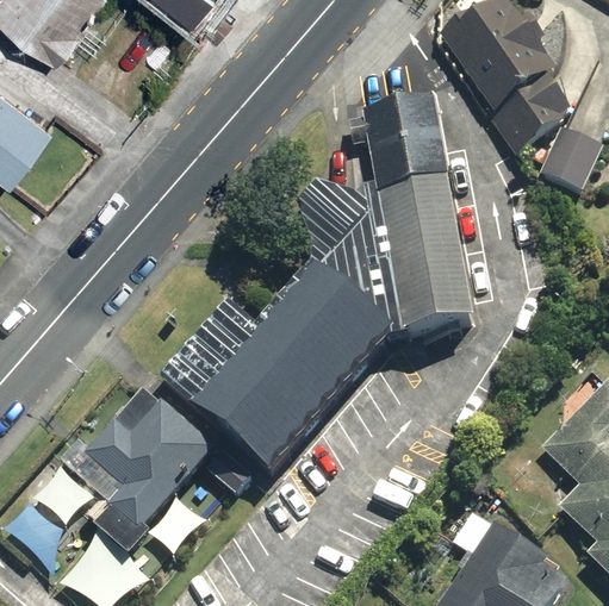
[(0,0),(0,13),(63,58),(104,0),(0,0)]
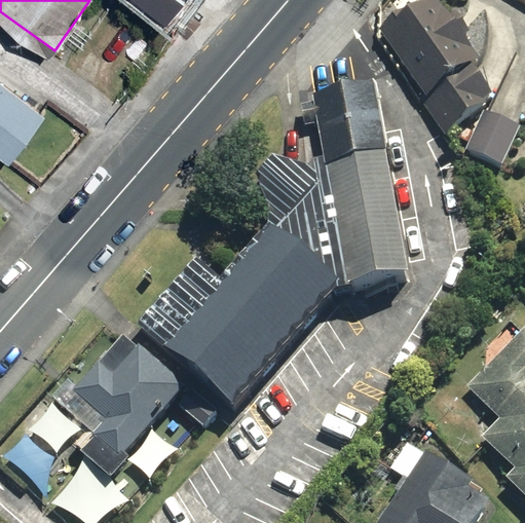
[(121,0),(161,31),(186,0),(121,0)]
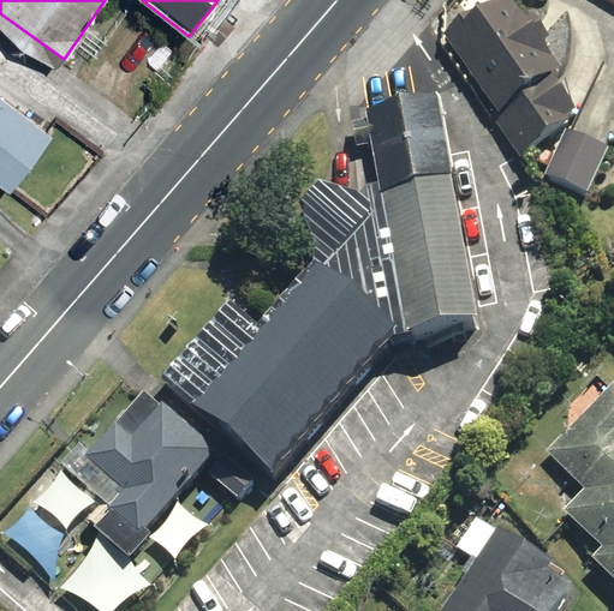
[(525,18),(510,0),(501,0),(483,16),(477,9),(440,39),(500,113),(492,119),(525,161),(580,115),(554,83),(566,75),(540,42),(550,34),(532,12),(525,18)]
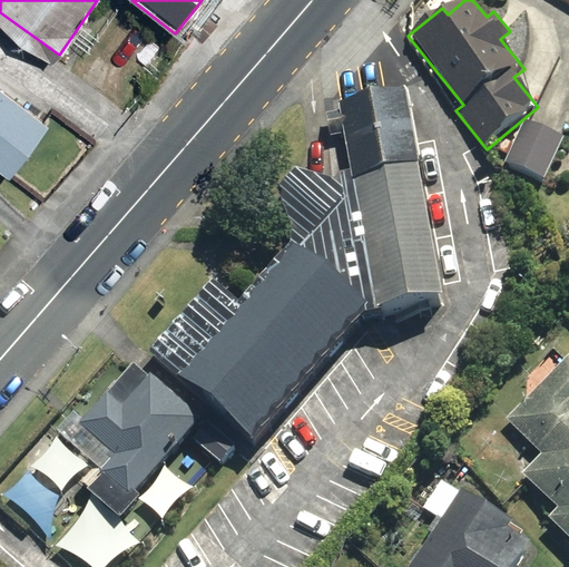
[(0,160),(5,165),(41,121),(0,87),(0,160)]
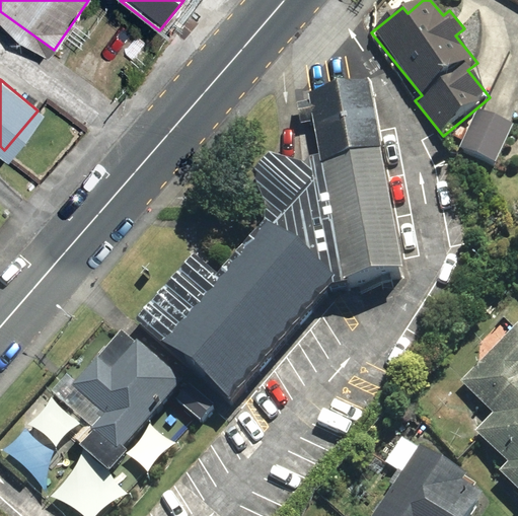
[(402,274),(372,92),(312,102),(321,157),(306,164),(262,168),(268,224),(341,288),(402,274)]
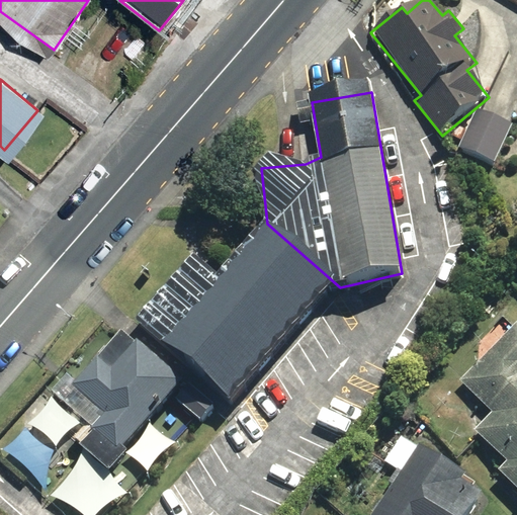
[(514,125),(478,108),(457,150),(494,167),(514,125)]
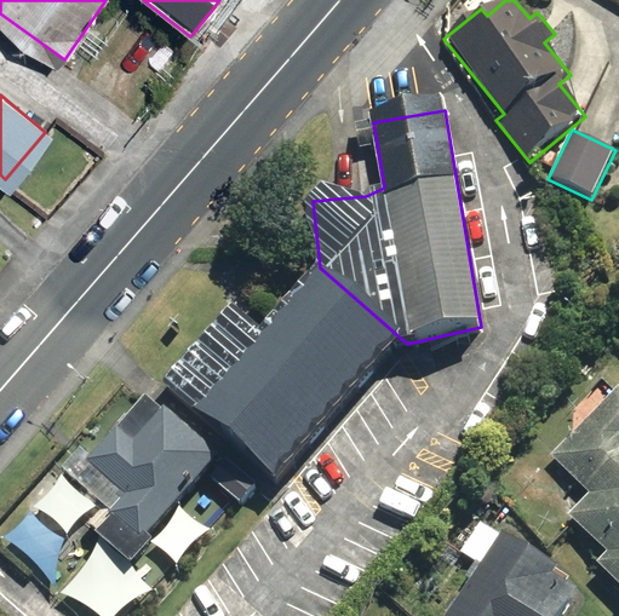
[(161,386),(201,421),(230,445),(279,488),(407,344),(320,268),(264,330),(234,304),(161,386)]
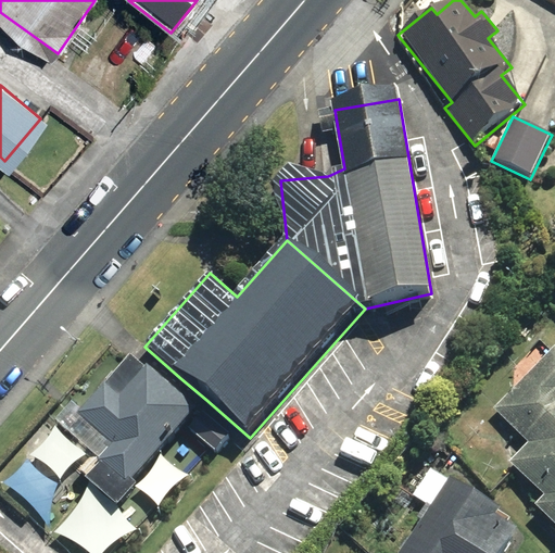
[(192,402),(128,347),(79,402),(70,393),(51,415),(97,455),(83,472),(115,501),(134,479),(128,475),(192,402)]
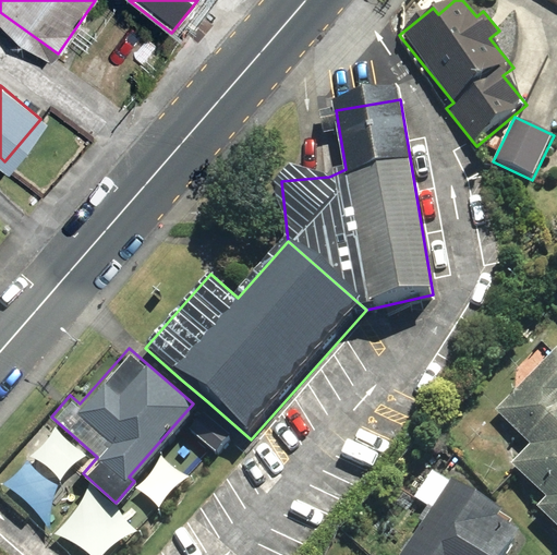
[(556,349),(493,409),(529,447),(510,465),(545,502),(537,508),(556,529),(556,349)]
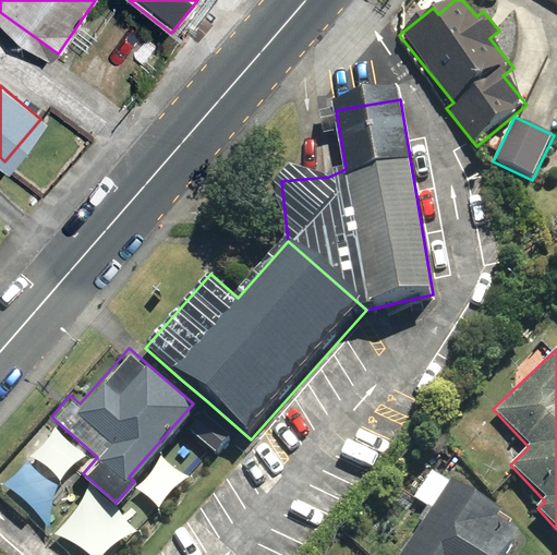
[(434,508),(400,554),(507,554),(521,535),(499,520),(505,513),(455,478),(451,483),(432,470),(415,495),(434,508)]
